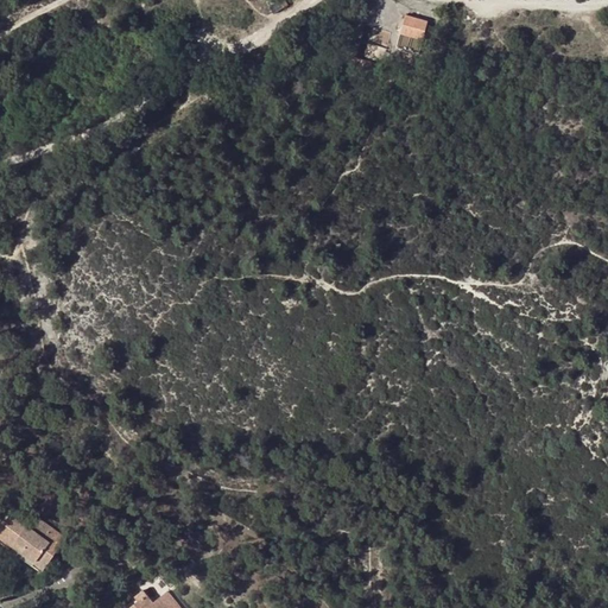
[(426,21),(404,16),(399,36),(422,42),(426,21)]
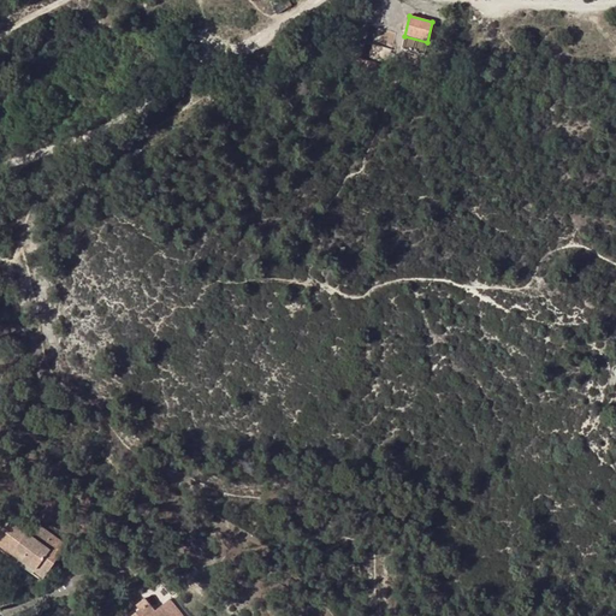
[(375,41),(392,45),(395,31),(378,28),(375,41)]
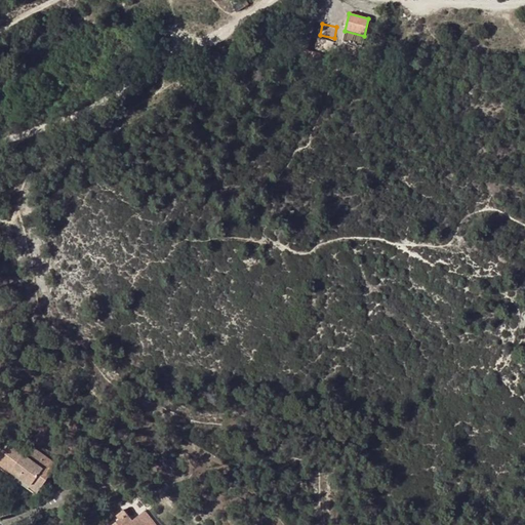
[(312,49),(329,48),(328,37),(311,38),(312,49)]
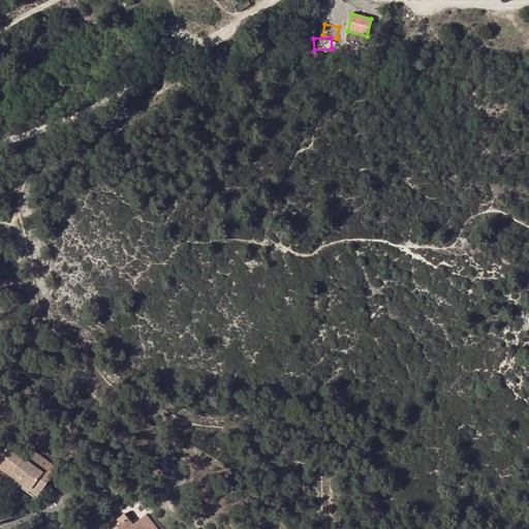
[(11,445),(3,456),(8,459),(17,448),(11,445)]
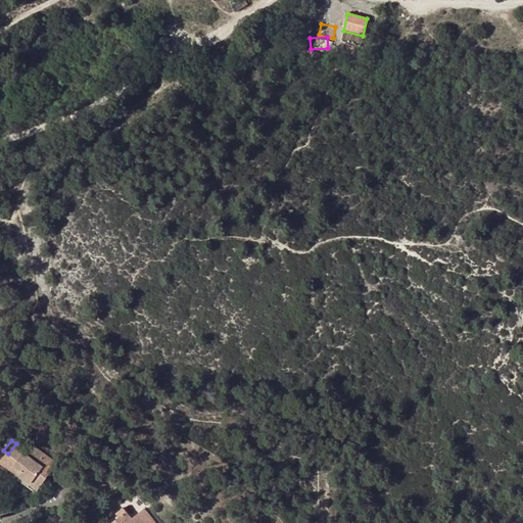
[(30,444),(29,446),(27,449),(20,446),(16,443),(8,454),(3,450),(0,455),(0,463),(11,471),(14,467),(33,480),(30,484),(39,490),(57,464),(30,444)]
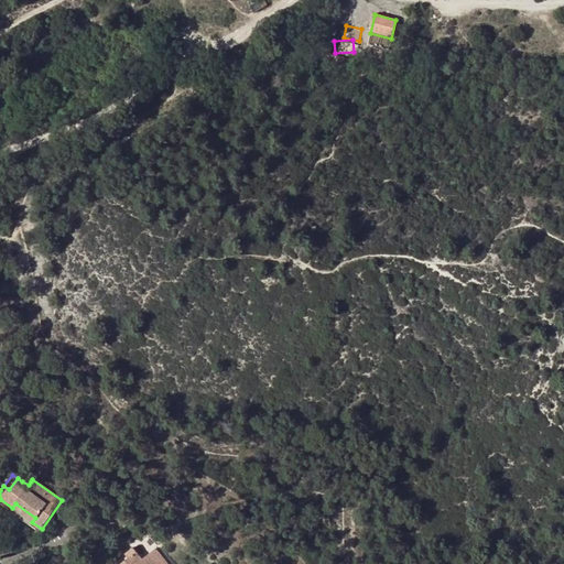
[(0,499),(0,503),(39,532),(42,529),(32,522),(35,518),(15,503),(12,508),(0,499)]
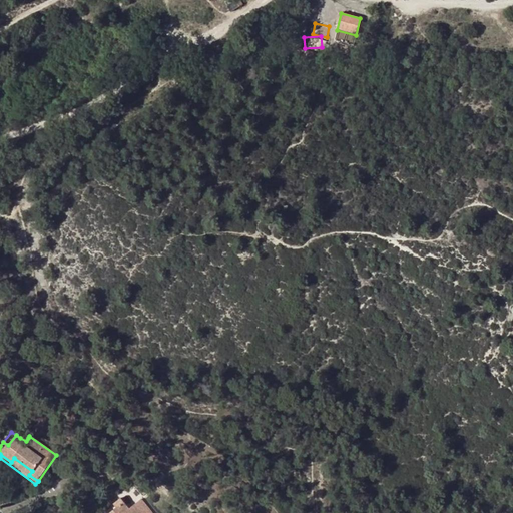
[(106,473),(111,480),(124,470),(119,463),(106,473)]
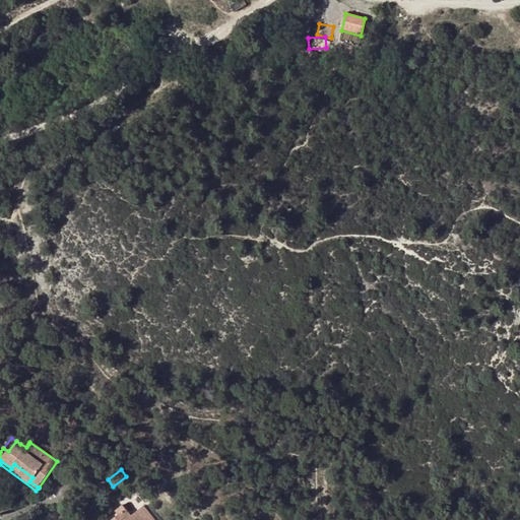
[(118,515),(112,519),(139,519),(138,517),(134,519),(133,519),(122,506),(115,512),(118,515)]
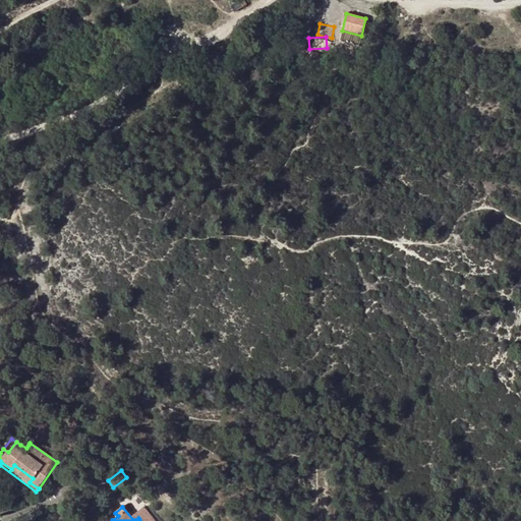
All buildings are outlined.
